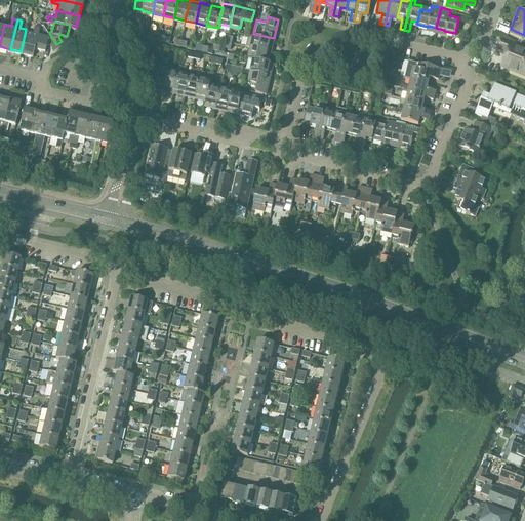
[(24,39),(21,51),(32,54),(34,47),(37,32),(39,25),(34,24),(33,31),(26,29),(24,39)]
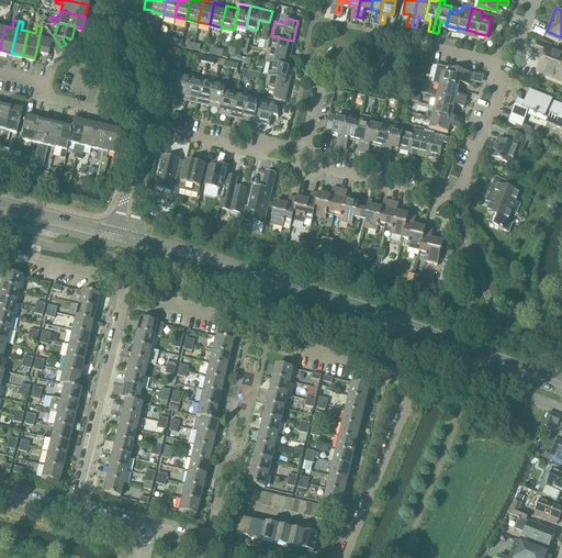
[(60,47),(53,35),(51,36),(40,34),(36,51),(47,53),(49,45),(53,46),(56,51),(60,47)]
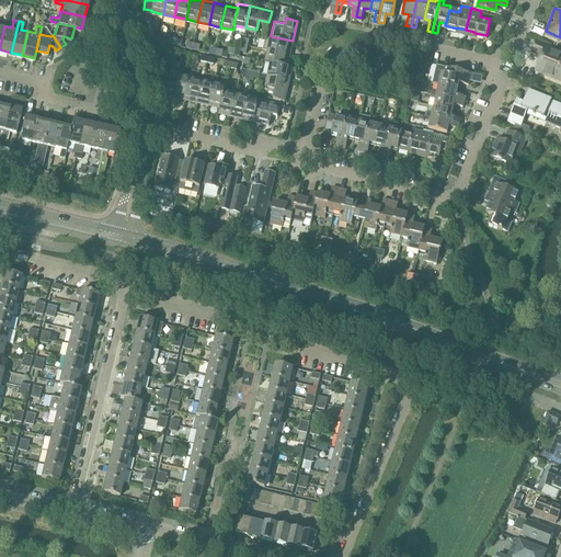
[(293,41),(271,36),(267,47),(289,53),(293,41)]
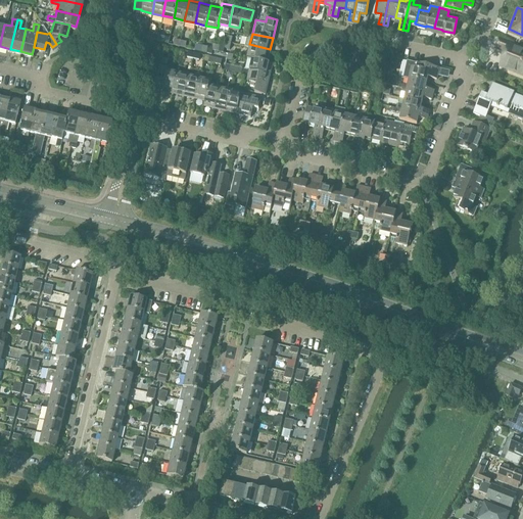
[(522,72),(522,48),(517,46),(517,44),(500,37),(496,45),(506,48),(501,62),(522,72)]
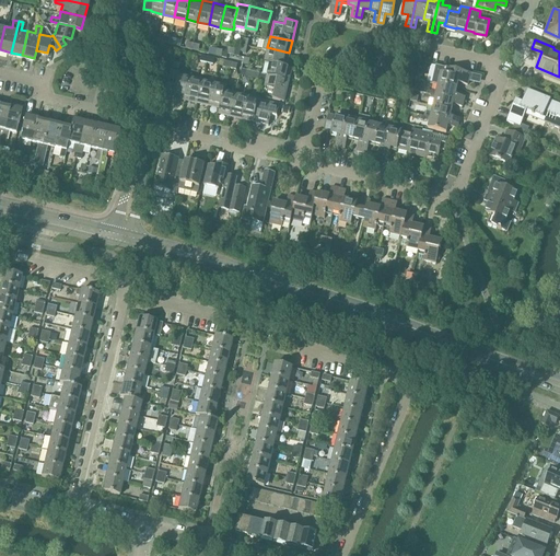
[(289,53),(267,47),(265,59),(270,61),(270,60),(287,65),(287,64),(289,53)]
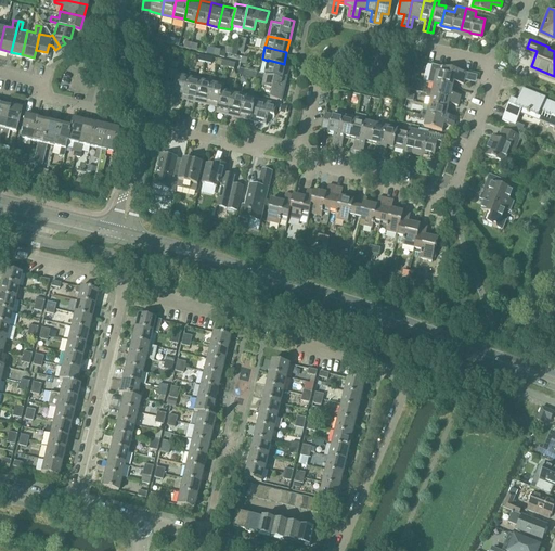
[(265,72),(286,76),(288,65),(284,63),(284,64),(268,60),(268,61),(265,72)]
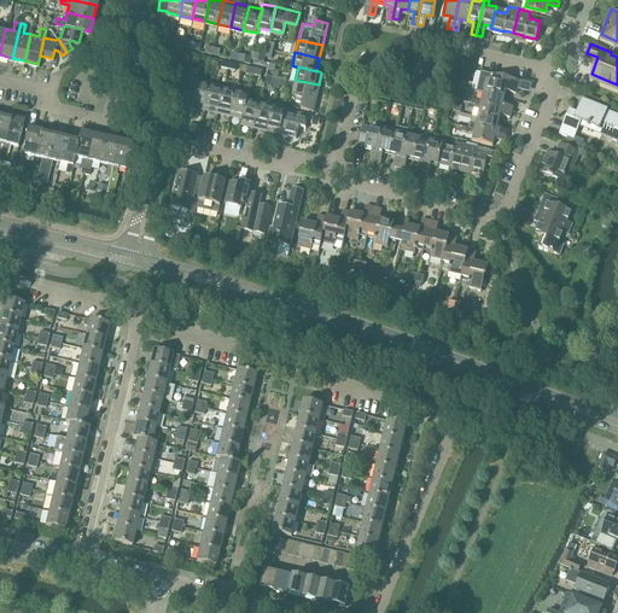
[(519,79),(488,70),(482,69),(477,87),(484,89),(505,94),(506,88),(516,91),(519,79)]
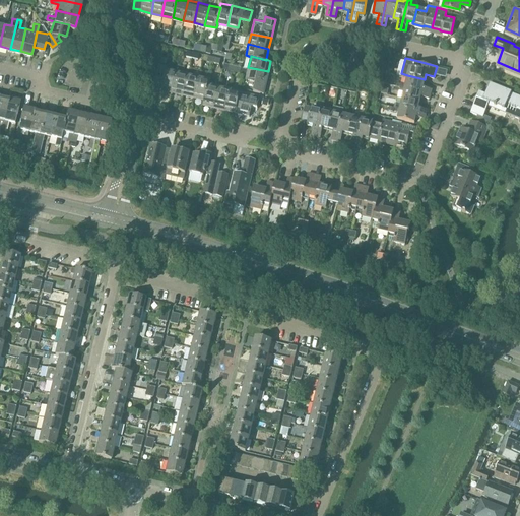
[(172,90),(177,70),(167,68),(168,64),(158,62),(153,82),(161,84),(161,87),(172,90)]
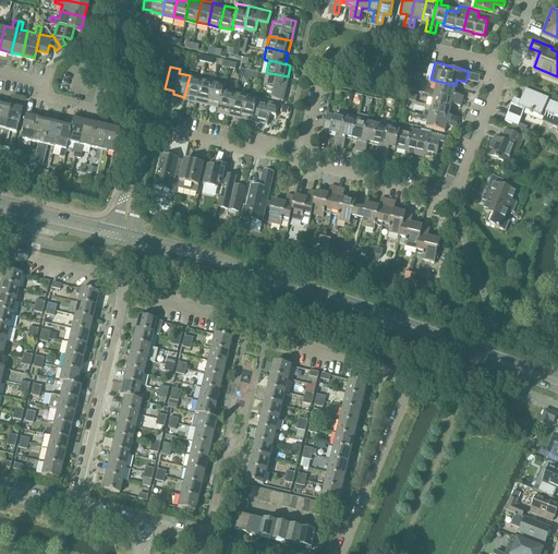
[(288,76),(266,72),(264,83),(274,85),(271,95),(282,98),(288,76)]
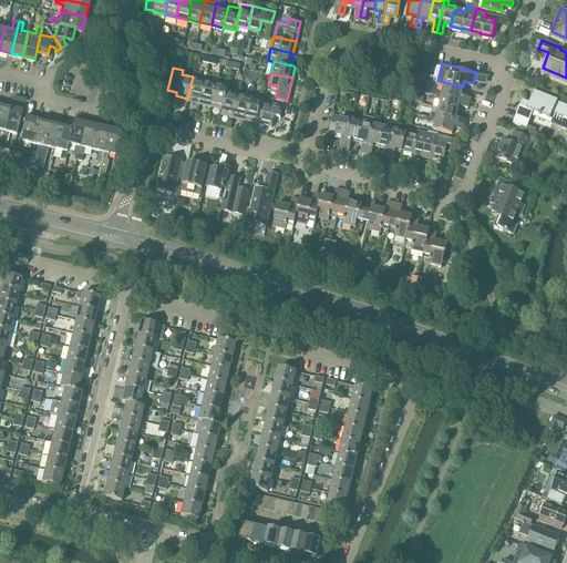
[(203,88),(204,80),(193,77),(187,99),(199,101),(203,88)]
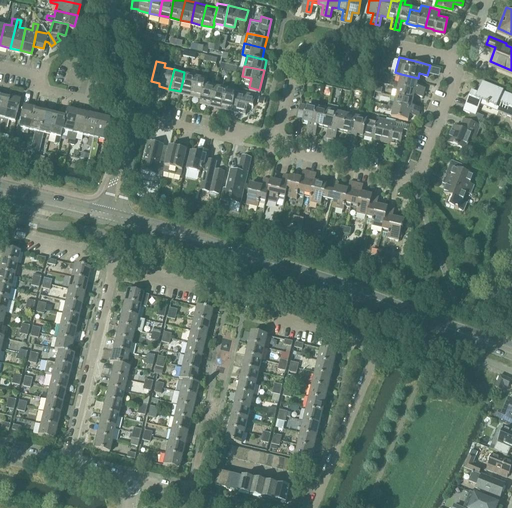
[(190,94),(195,74),(184,72),(183,79),(180,91),(190,94)]
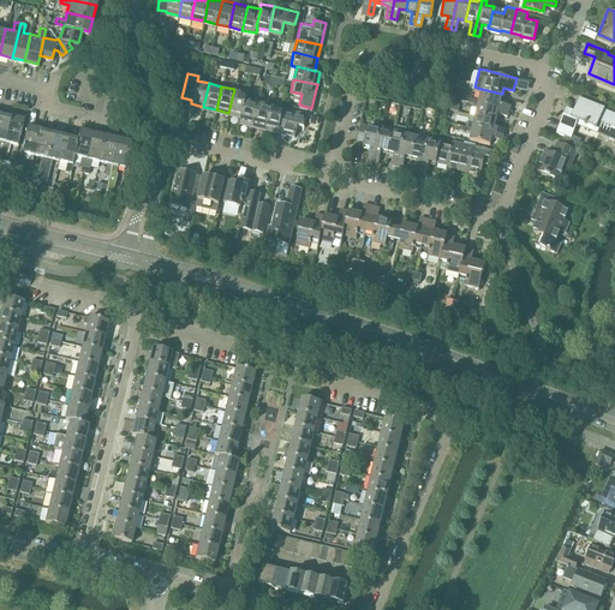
[(234,89),(228,113),(242,115),(245,99),(246,99),(248,93),(234,89)]
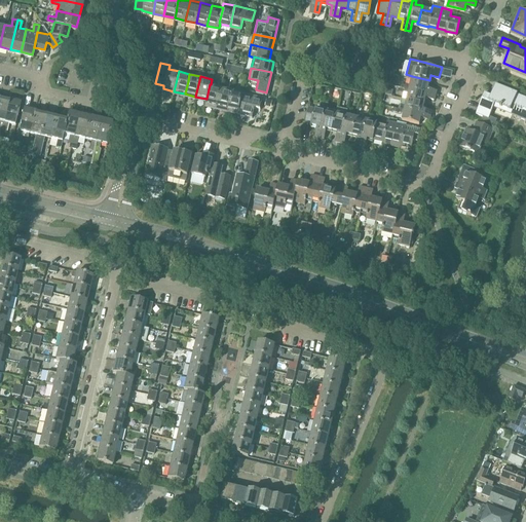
[(429,80),(412,76),(410,82),(406,81),(405,85),(436,92),(437,88),(427,86),(429,80)]
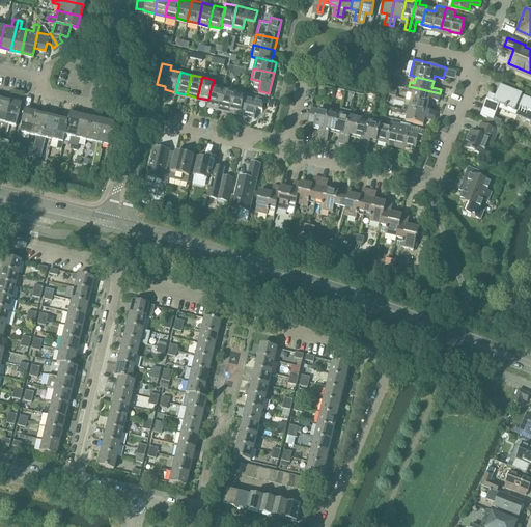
[(488,91),(480,112),(487,115),(485,118),(499,125),(502,117),(494,114),(499,103),(504,105),(503,105),(507,107),(507,106),(515,109),(518,104),(528,108),(525,116),(530,118),(530,95),(522,92),(523,91),(500,82),(496,93),(488,91)]
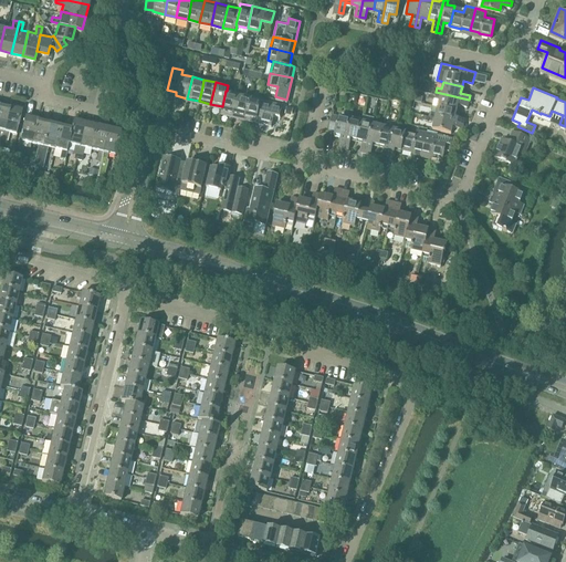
[(238,93),(227,91),(226,91),(222,106),(221,112),(232,114),(238,93)]
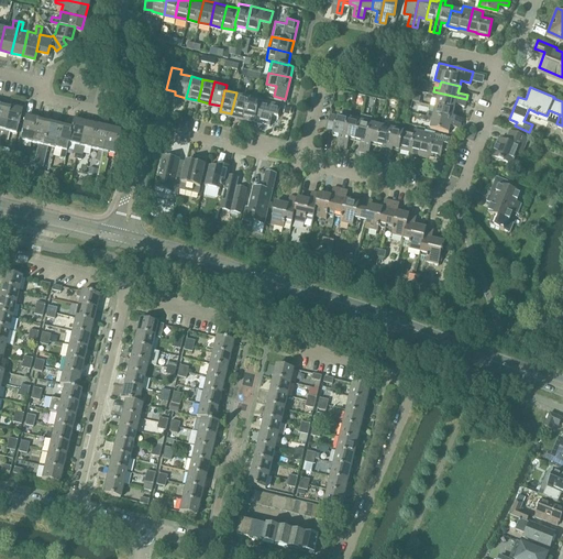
[(466,99),(433,91),(432,96),(438,97),(435,103),(454,108),(455,101),(465,103),(466,99)]
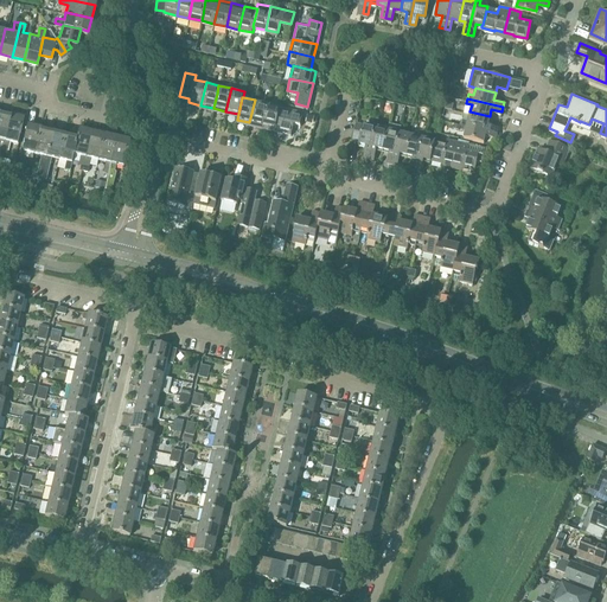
[(262,126),(267,103),(255,100),(249,122),(262,126)]
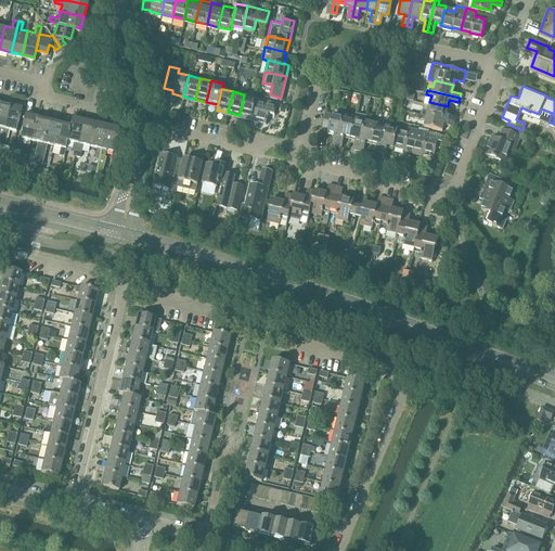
[(250,117),(256,97),(244,94),(240,115),(250,117)]
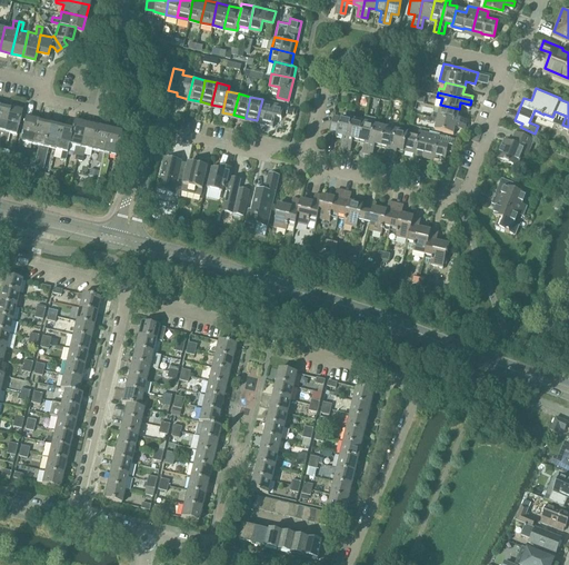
[(262,99),(257,120),(272,124),(275,114),(281,115),(283,105),(262,99)]
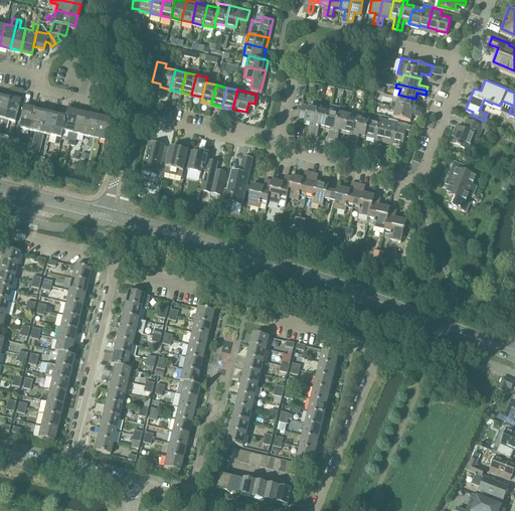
[(0,123),(2,124),(9,95),(0,93),(0,123)]
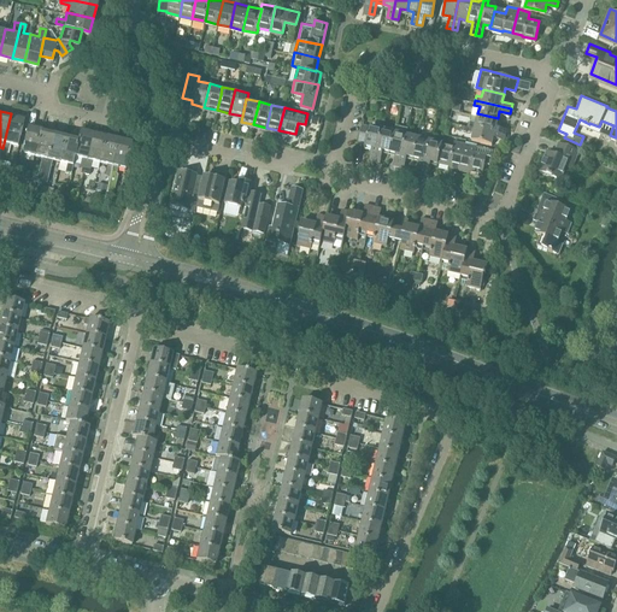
[(11,113),(3,148),(7,149),(10,141),(18,143),(24,117),(11,113)]
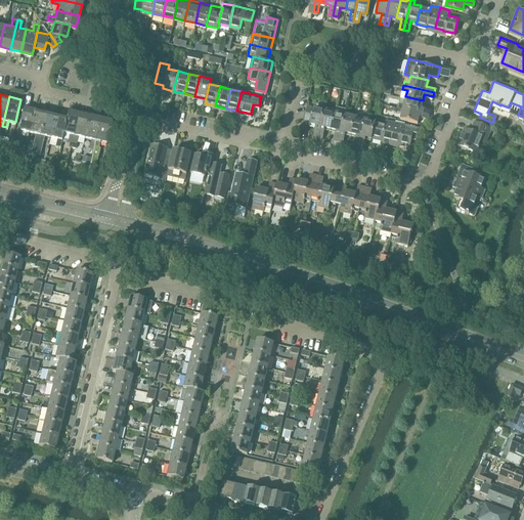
[(398,105),(429,113),(430,109),(421,106),(423,100),(405,96),(404,102),(399,101),(398,105)]
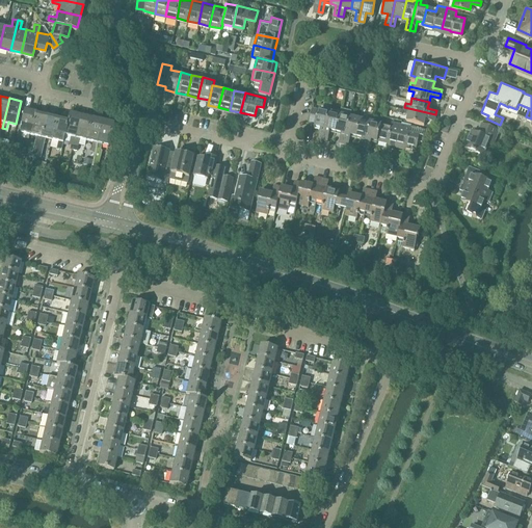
[(322,137),(330,105),(326,105),(325,108),(319,107),(318,107),(313,106),(309,121),(315,122),(315,124),(321,126),(318,136),(322,137)]
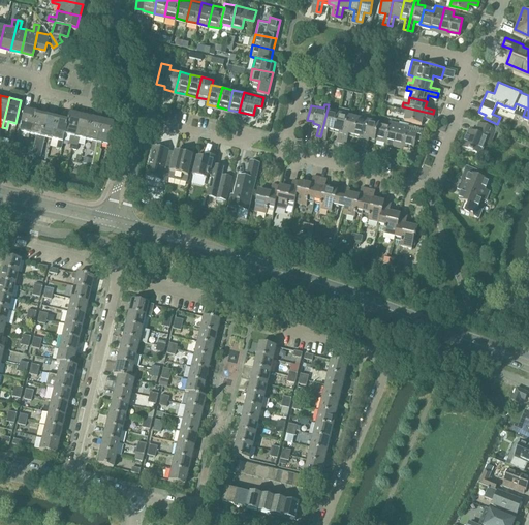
[(334,128),(338,111),(332,110),(333,105),(329,104),(320,136),(325,137),(328,127),(334,128)]
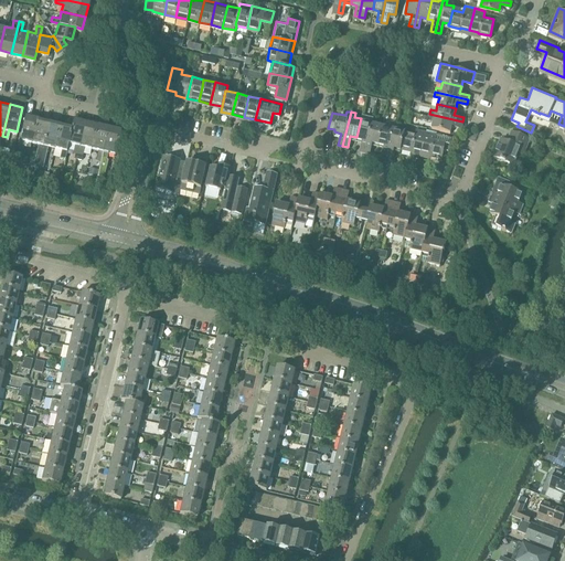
[(20,158),(22,146),(24,138),(31,140),(36,116),(24,113),(14,157),(20,158)]
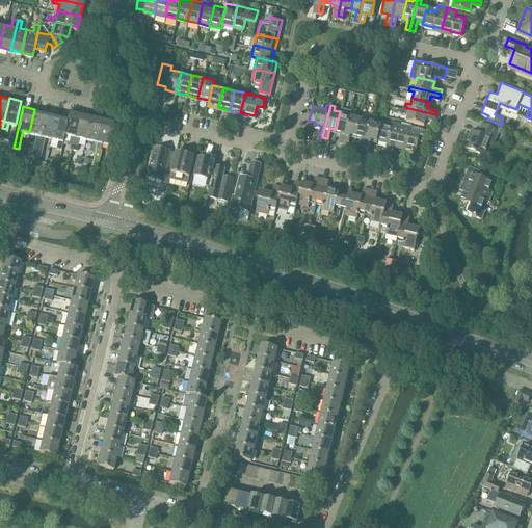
[(435,114),(404,107),(403,111),(408,112),(406,119),(424,123),(425,116),(434,119),(435,114)]
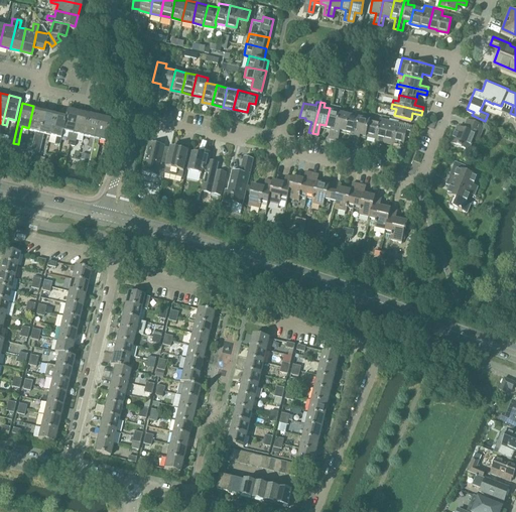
[(33,106),(28,128),(34,129),(30,147),(34,148),(44,109),(33,106)]
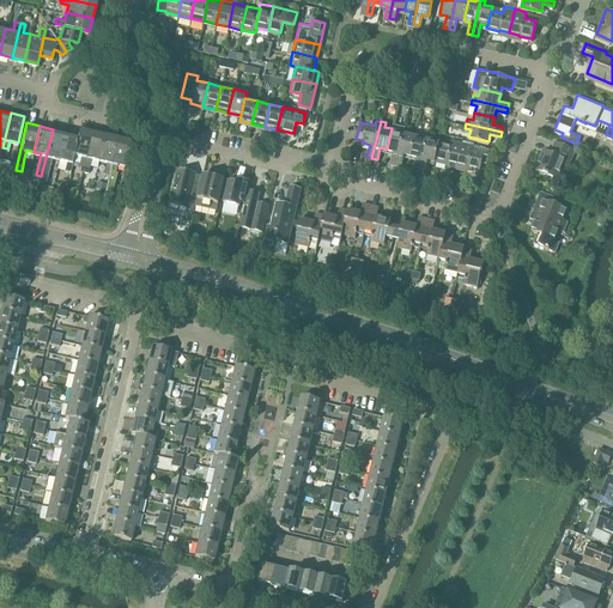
[(73,153),(74,153),(80,154),(79,163),(84,164),(92,129),(79,126),(77,134),(78,135),(73,153)]
